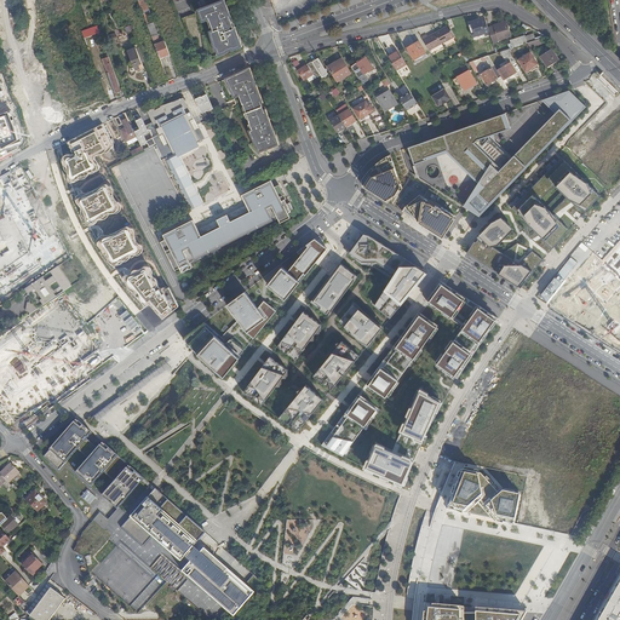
[(239,41),(241,41),(224,0),(223,0),(200,9),(204,19),(210,17),(214,30),(211,32),(216,50),(217,50),(219,55),(227,52),(227,51),(233,49),(233,50),(240,46),(239,41)]
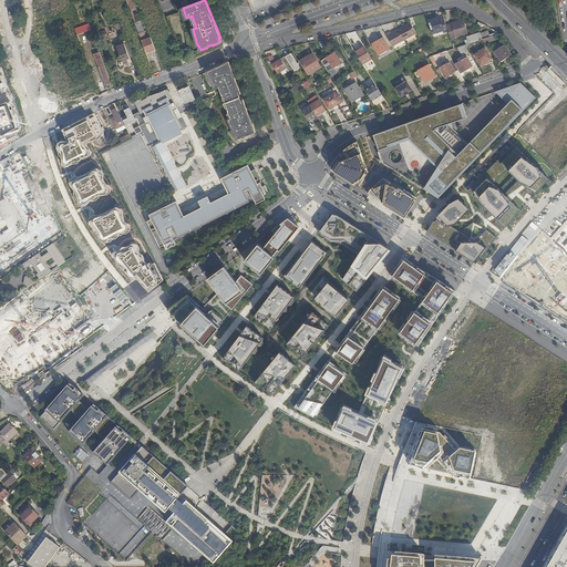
[(136,11),(133,2),(127,4),(141,40),(146,38),(144,31),(143,31),(140,21),(137,22),(134,12),(136,11)]
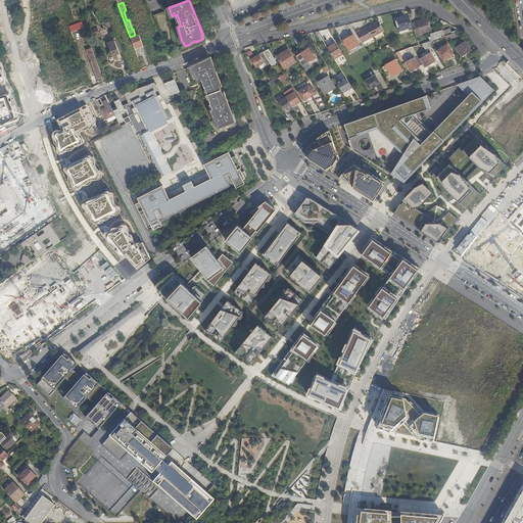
[(420,21),(412,24),(414,31),(415,32),(430,27),(427,18),(420,20),(420,21)]
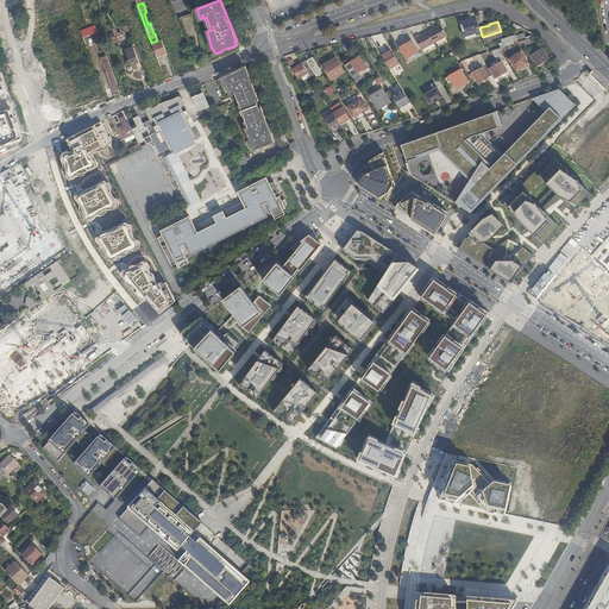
[(414,37),(421,49),(447,35),(441,24),(420,36),(419,35),(414,37)]
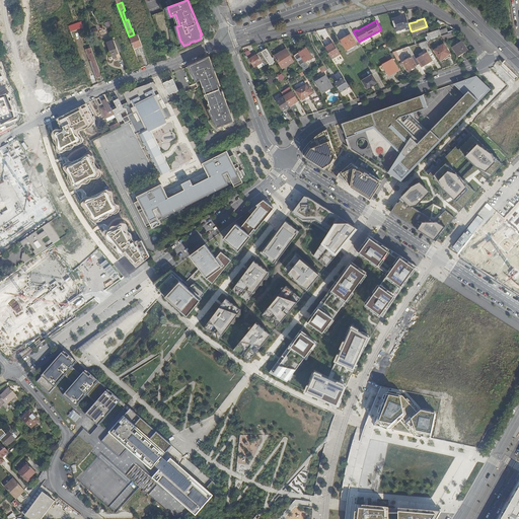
[(409,21),(394,26),(398,35),(411,30),(409,23),(409,21)]
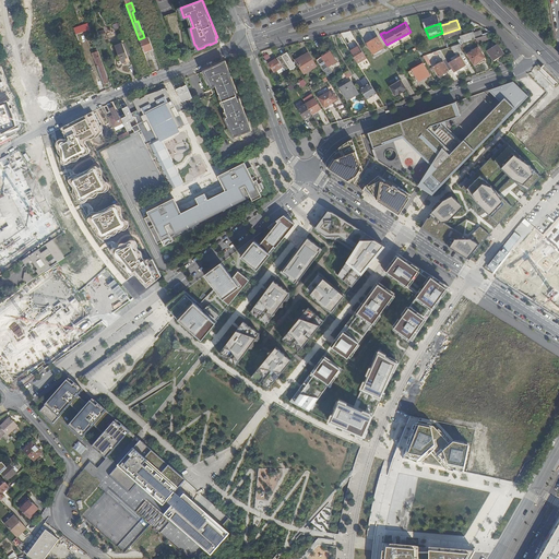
[(460,36),(462,43),(476,38),(483,36),(482,31),(474,33),(473,32),(460,36)]
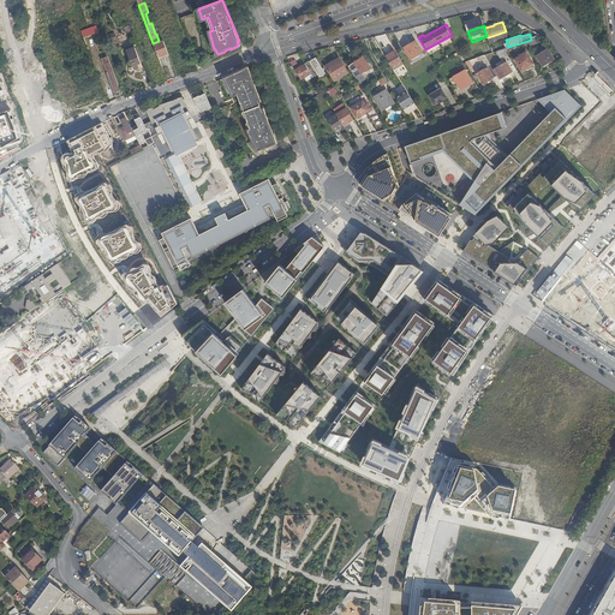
[(422,52),(415,40),(404,46),(410,58),(422,52)]
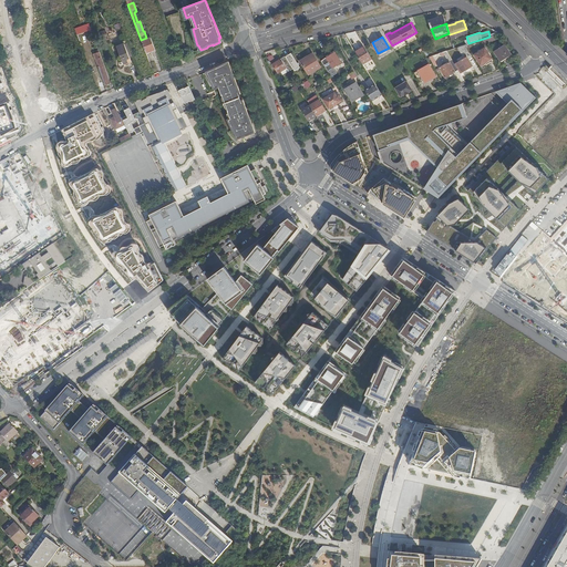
[(145,52),(154,49),(150,38),(141,41),(143,45),(145,52)]
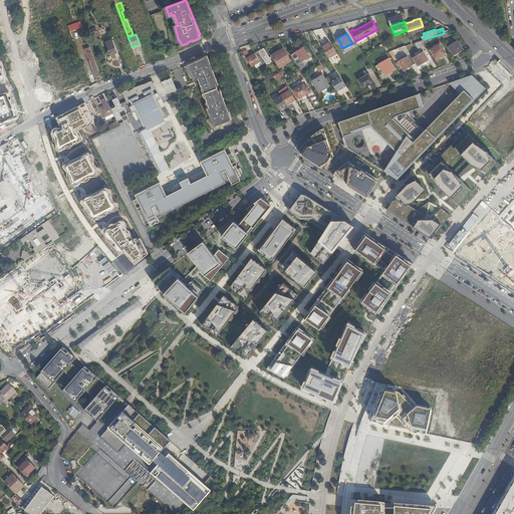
[(106,41),(112,57),(115,56),(114,52),(118,51),(114,41),(113,38),(106,41)]
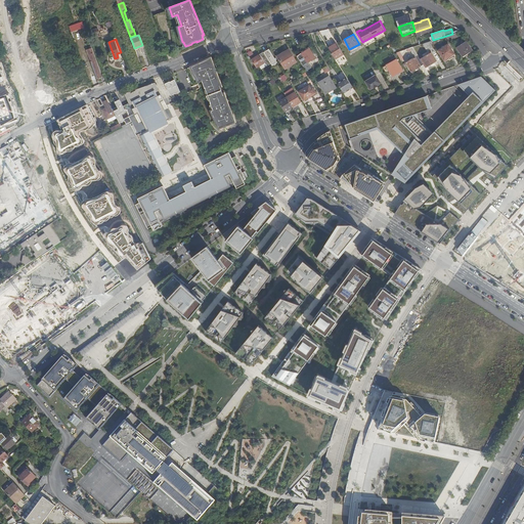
[(335,58),(343,53),(337,42),(332,44),(331,44),(328,46),(335,58)]
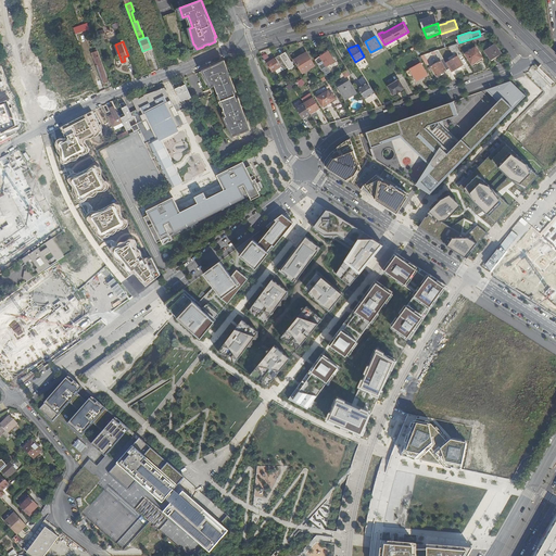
[(500,57),(494,45),(484,49),(490,61),(500,57)]
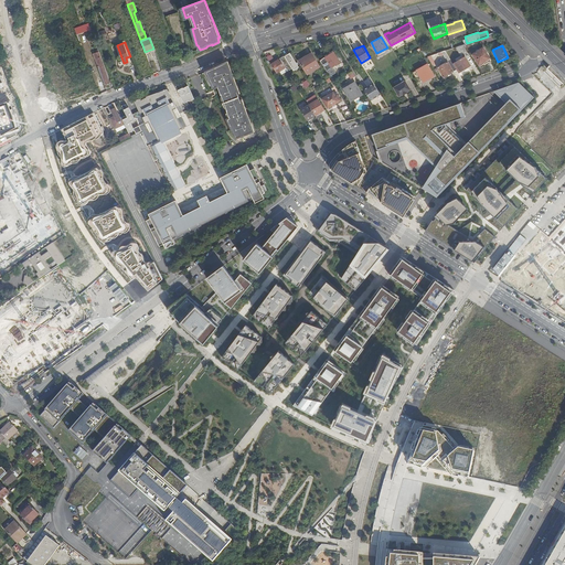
[(490,59),(483,48),(473,54),(480,64),(490,59)]
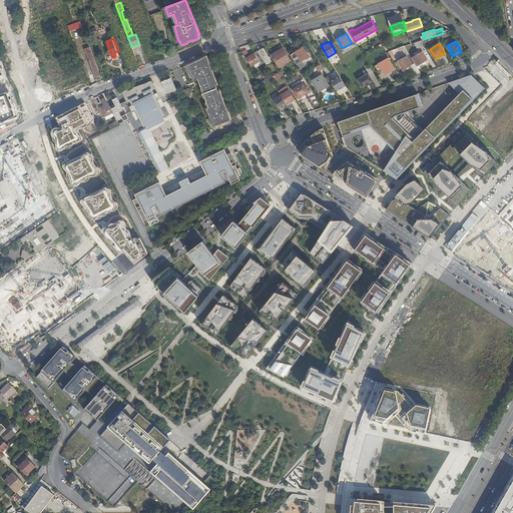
[(309,55),(304,46),(296,51),(301,60),(309,55)]
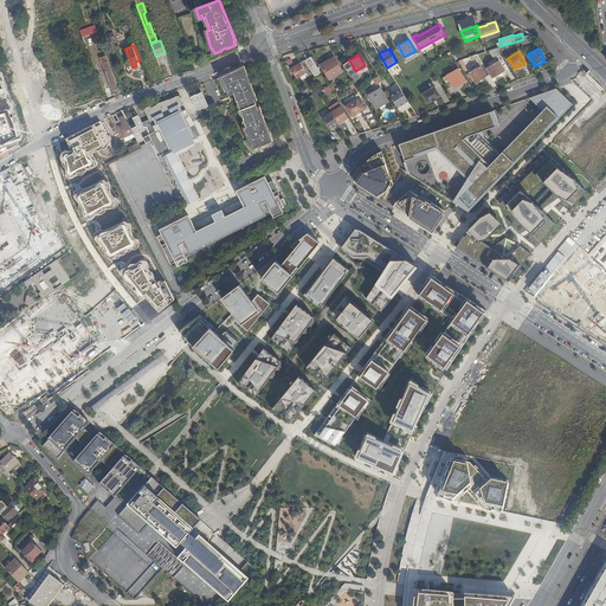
[(487,69),(478,55),(469,57),(463,59),(464,63),(477,59),(482,66),(471,73),(476,83),(490,75),(487,69)]
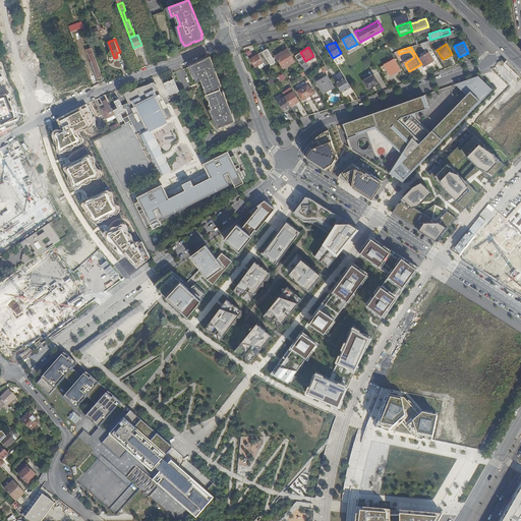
[(88,50),(92,63),(96,61),(92,48),(88,50)]
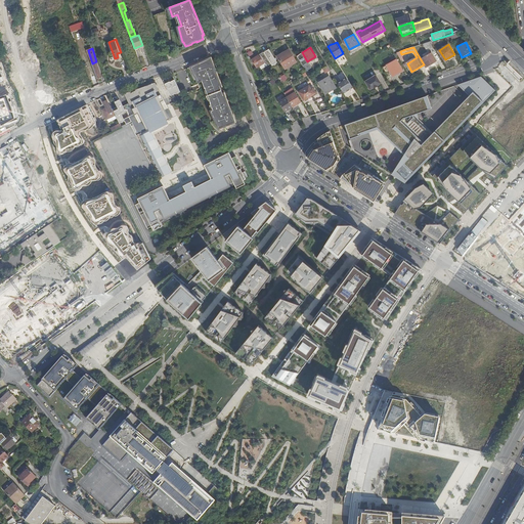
[(273,66),(278,62),(270,48),(264,52),(264,51),(260,53),(265,62),(267,64),(271,61),(273,66)]
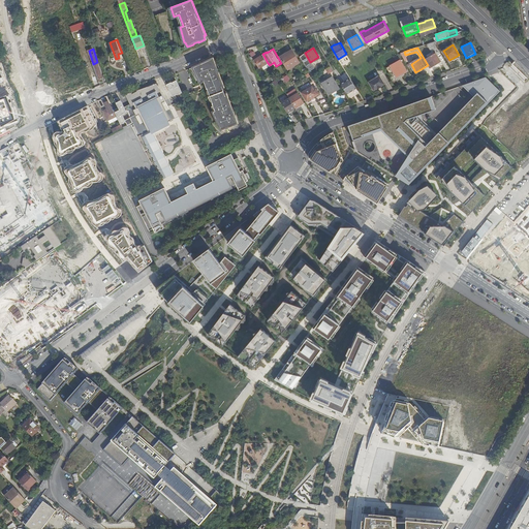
[(300,62),(291,49),(280,56),(288,68),(300,62)]
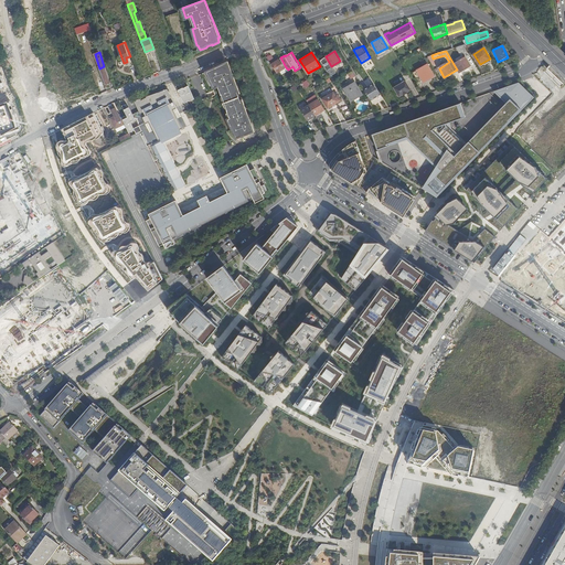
[(466,56),(454,64),(457,70),(458,73),(471,66),(466,56)]
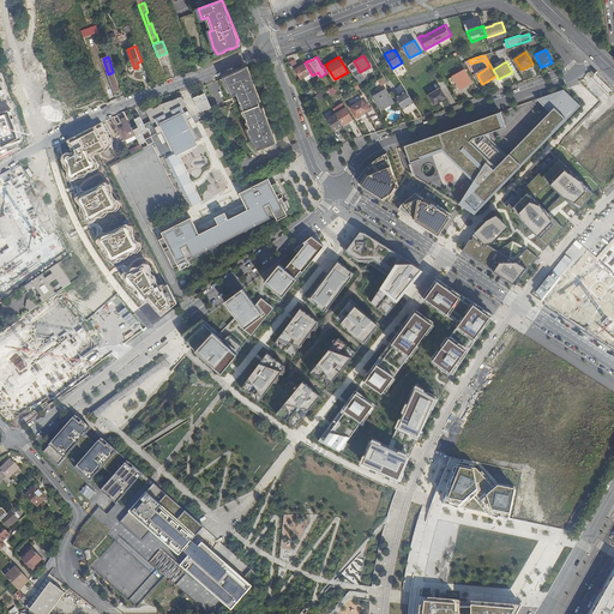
[(301,78),(311,73),(305,62),(295,68),(301,78)]
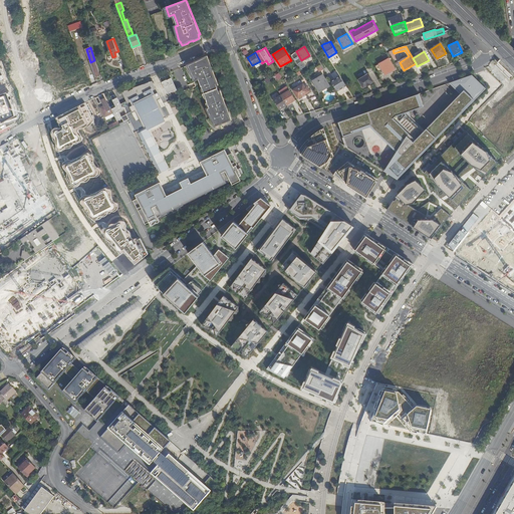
[(228,114),(229,113),(210,62),(208,62),(206,56),(189,64),(190,68),(189,69),(192,74),(193,74),(195,79),(200,77),(200,79),(198,80),(201,86),(202,86),(207,100),(206,100),(209,108),(207,108),(215,125),(230,120),(228,114)]
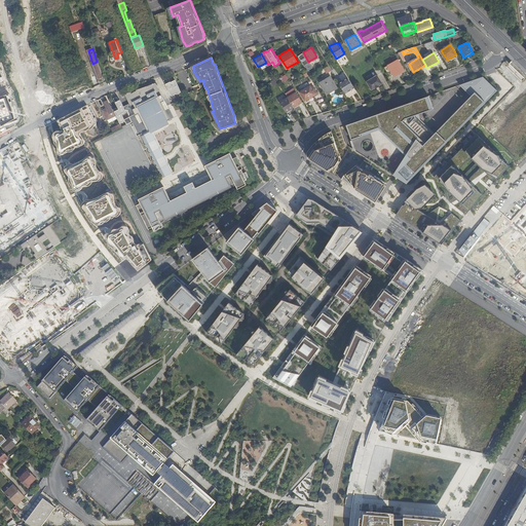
[(399,60),(388,65),(393,75),(405,70),(399,60)]
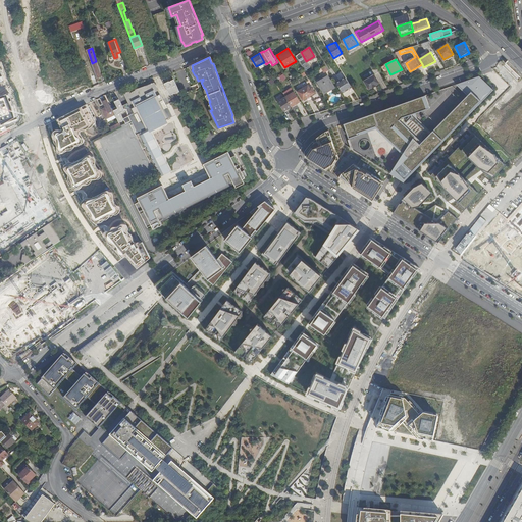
[(102,75),(96,61),(92,63),(98,77),(102,75)]
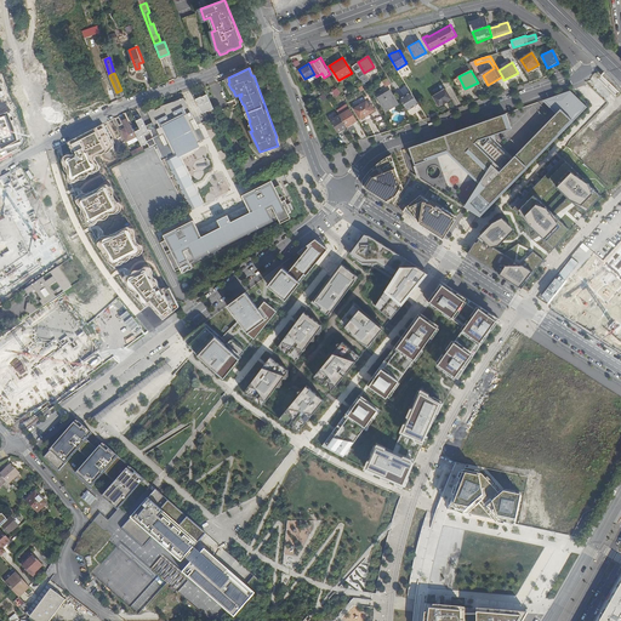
[(115,97),(108,78),(103,79),(110,100),(115,97)]
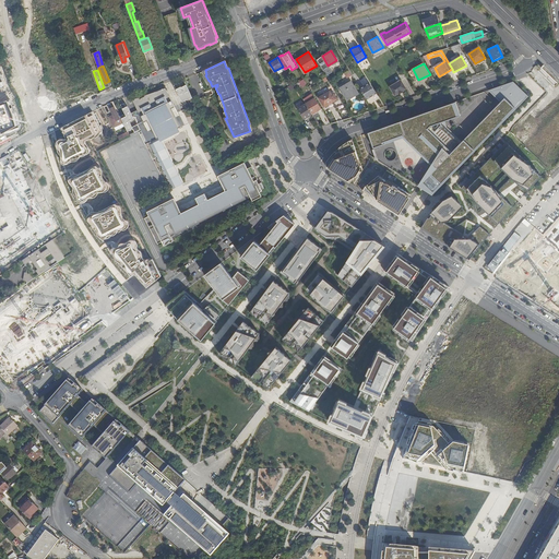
[(406,90),(402,80),(390,85),(394,95),(399,94),(403,92),(403,91),(406,90)]
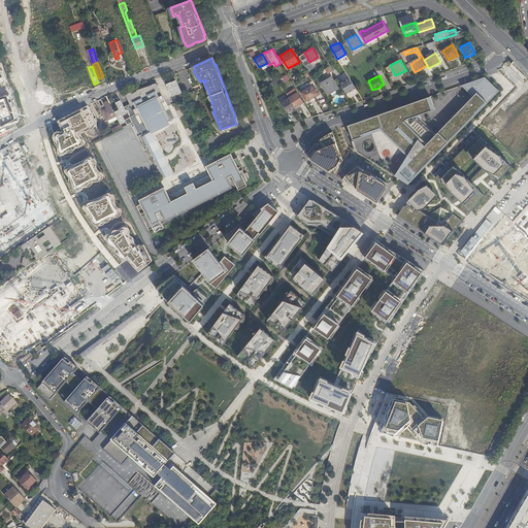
[(331,76),(322,81),(328,93),(331,92),(332,94),(336,91),(335,89),(338,88),(331,76)]
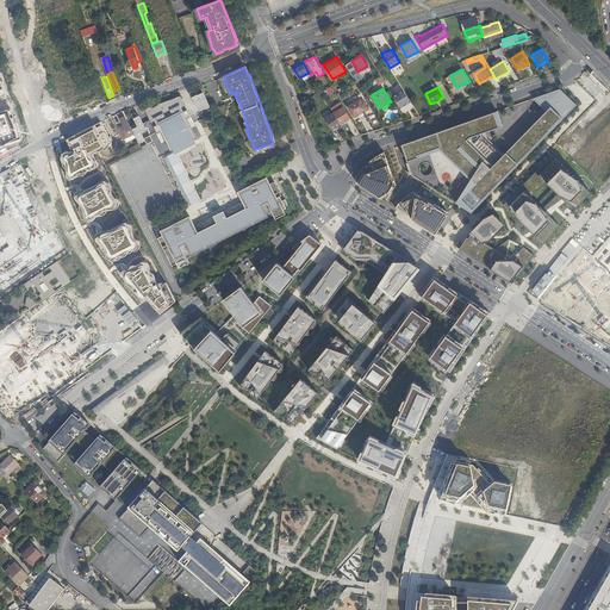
[(400,109),(411,103),(403,89),(393,95),(400,109)]
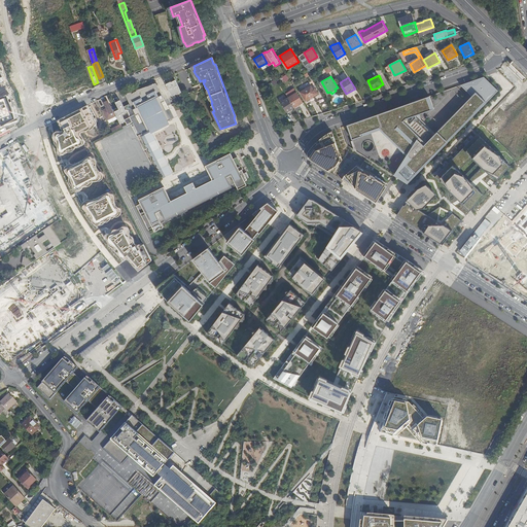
[(430,96),(347,126),(352,140),(372,133),(379,153),(367,157),(408,183),(498,91),(484,77),(460,85),(471,96),(434,135),(416,117),(416,115),(434,109),(430,96)]
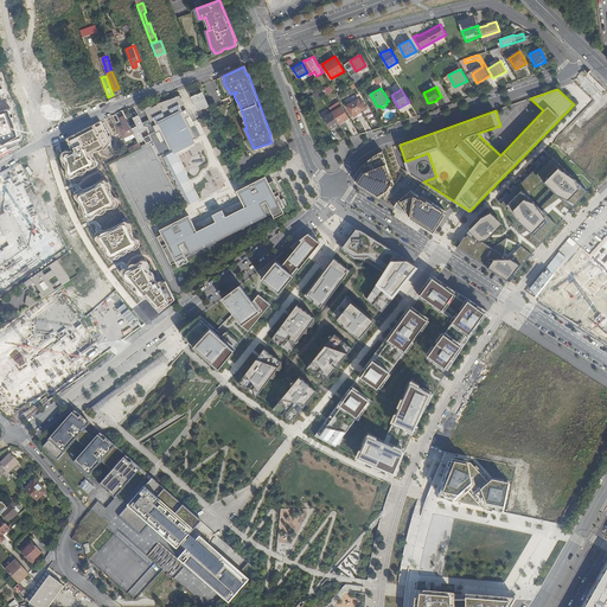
[(204,109),(209,106),(203,93),(200,94),(199,90),(195,91),(197,95),(195,96),(193,91),(190,93),(198,110),(203,108),(204,109)]
